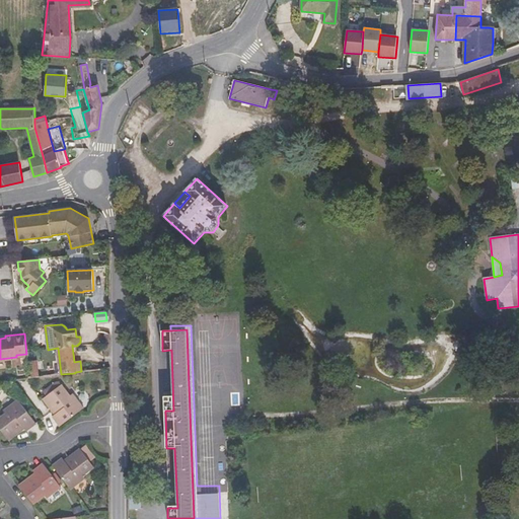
[(38,361),(27,362),(27,364),(29,378),(40,377),(38,361)]
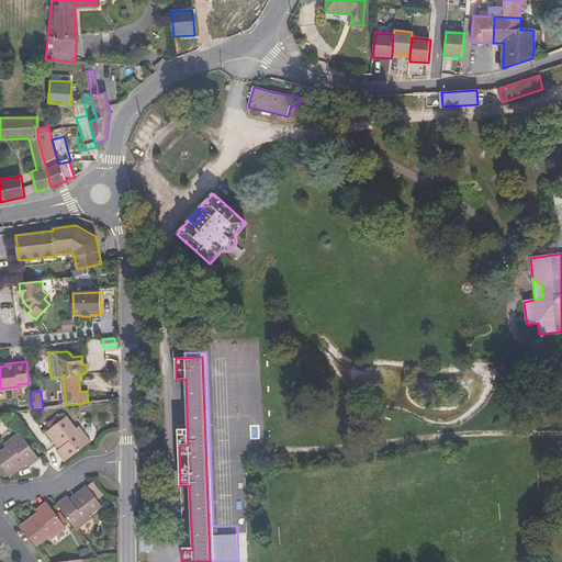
[(63,452),(59,454),(65,462),(91,442),(79,427),(76,428),(67,416),(46,431),(59,449),(63,452)]
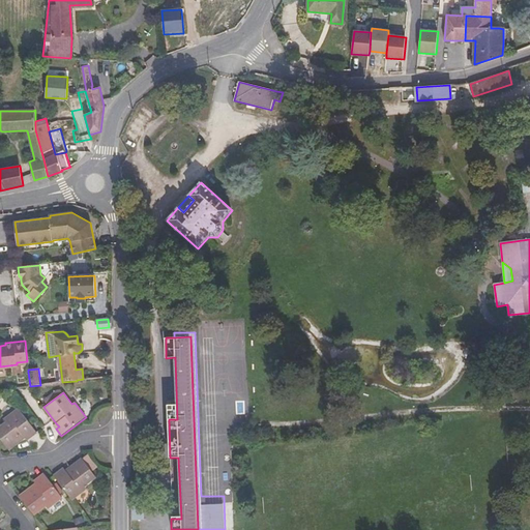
[(29,435),(30,438),(37,433),(19,408),(4,420),(5,422),(0,427),(0,438),(9,450),(26,438),(29,435)]
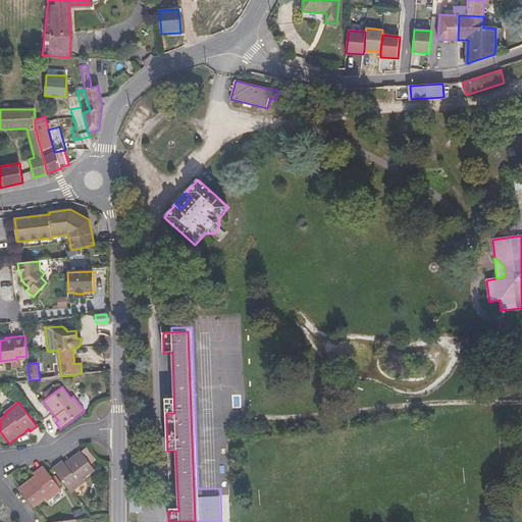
[(81,452),(91,465),(96,461),(86,448),(81,452)]
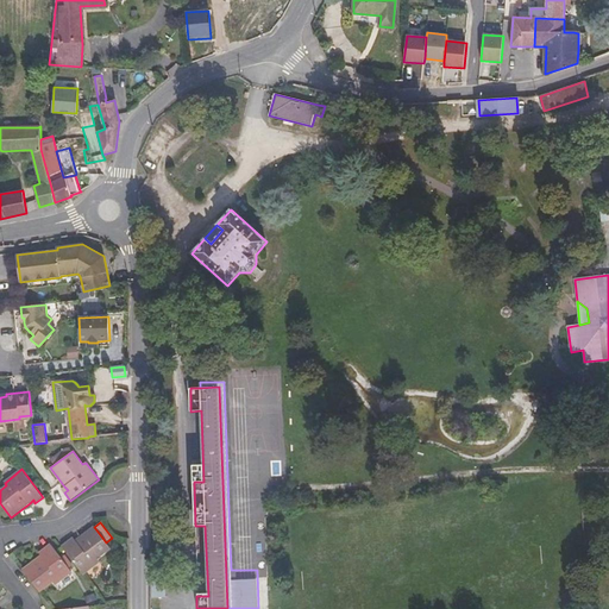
[(71,544),(69,540),(62,547),(82,575),(100,562),(98,558),(111,548),(106,542),(94,527),(75,541),(71,544)]
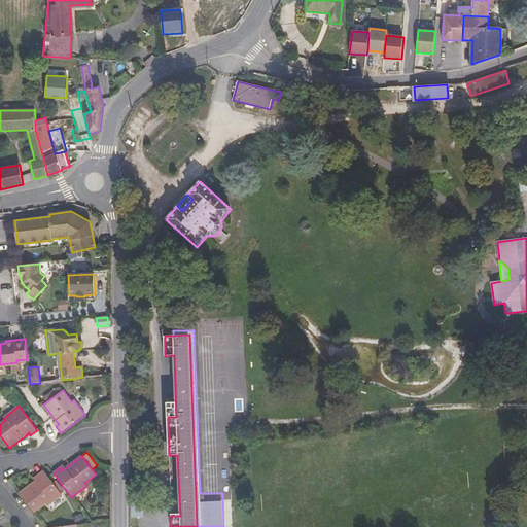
[(44,470),(37,477),(38,479),(35,482),(20,493),(34,513),(45,503),(47,506),(63,495),(44,470)]
